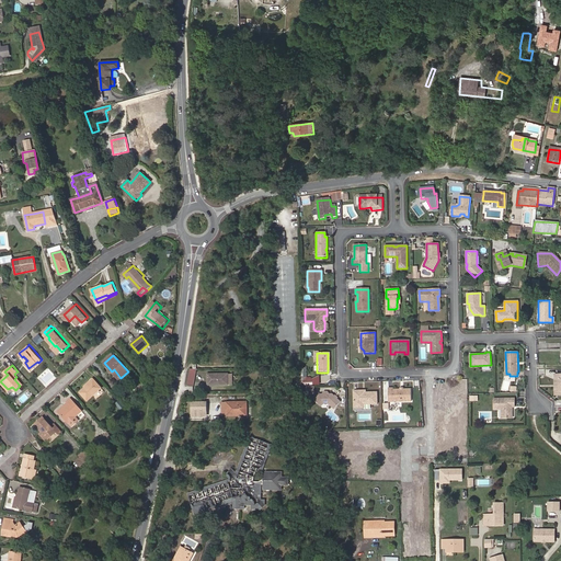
[(194,386),(197,369),(190,368),(187,385),(194,386)]
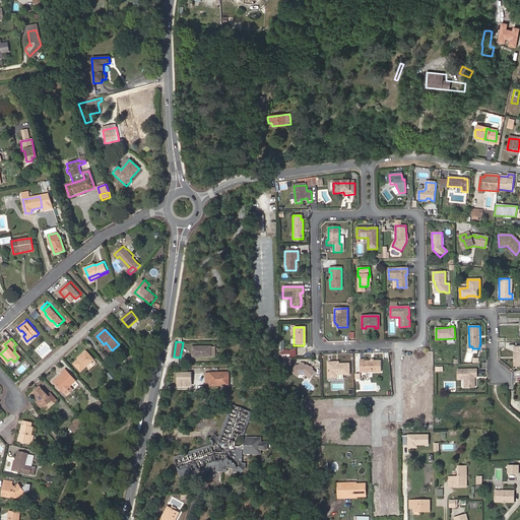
[(110,352),(112,350),(106,342),(104,344),(110,352)]
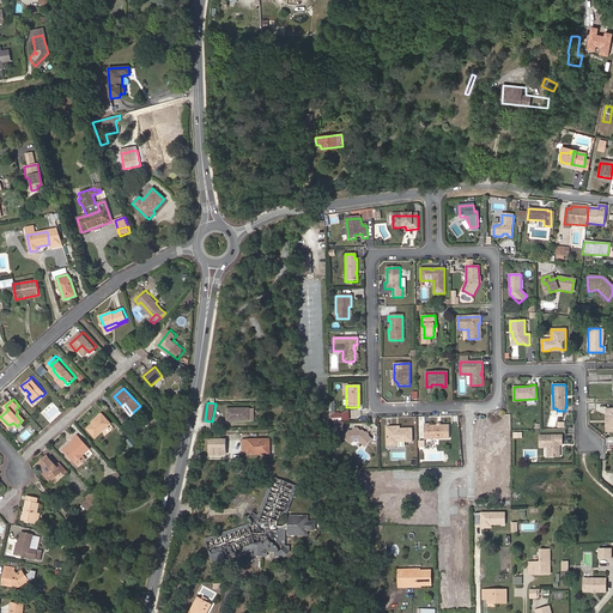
[(249,420),(249,408),(228,410),(228,422),(249,420)]
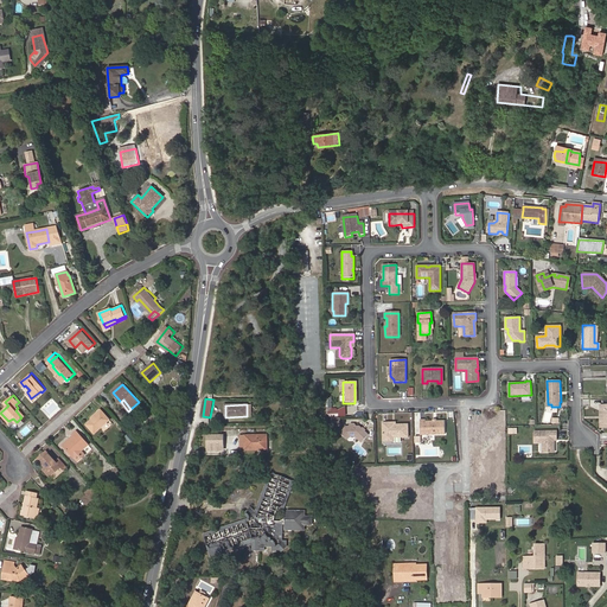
[(110,420),(102,409),(87,422),(96,433),(110,420)]
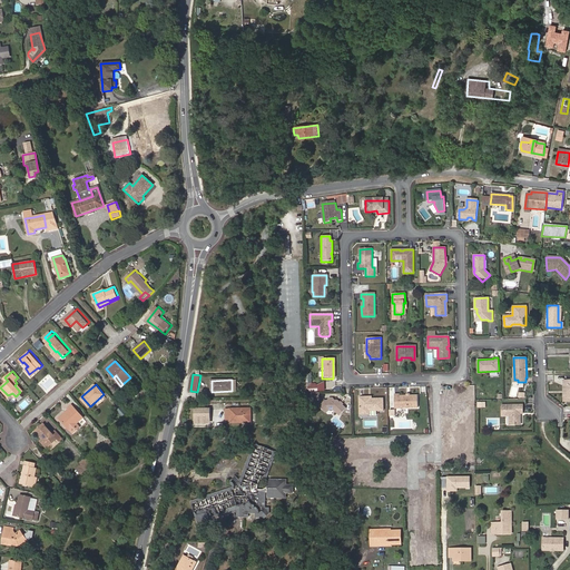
[(400,395),(394,395),(395,409),(419,408),(418,395),(410,396),(406,396),(400,396),(400,395)]
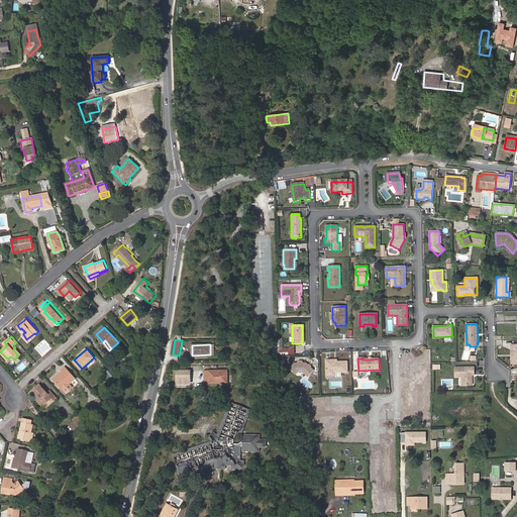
[(330,360),(325,360),(326,377),(332,377),(332,374),(335,374),(347,373),(347,362),(337,363),(330,363),(330,360)]
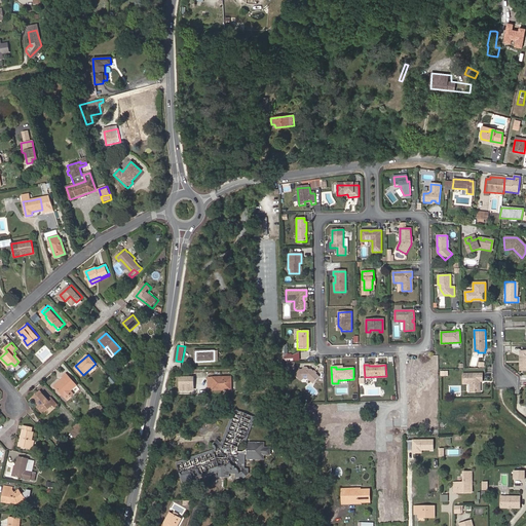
[(294,376),(299,381),(302,378),(308,378),(311,380),(310,381),(313,385),(320,378),(317,375),(318,374),(315,372),(314,372),(313,370),(310,369),(307,369),(303,369),(300,369),(295,371),(294,376)]
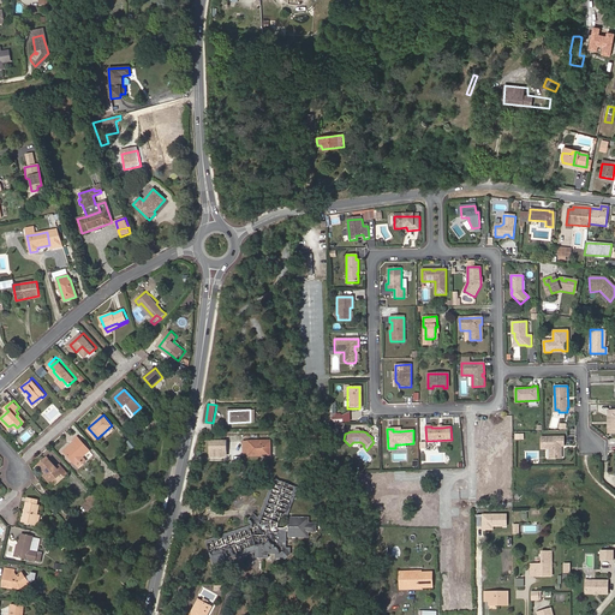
[(72,446),(65,452),(75,463),(76,463),(83,457),(83,455),(89,451),(78,436),(73,440),(75,441),(71,445),(72,446)]
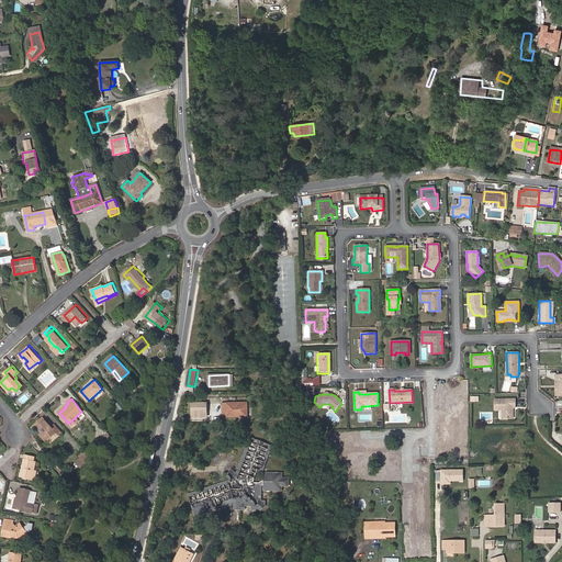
[(510,408),(512,408),(514,408),(514,400),(494,400),(494,411),(502,409),(502,419),(512,419),(512,411),(510,411),(510,408)]
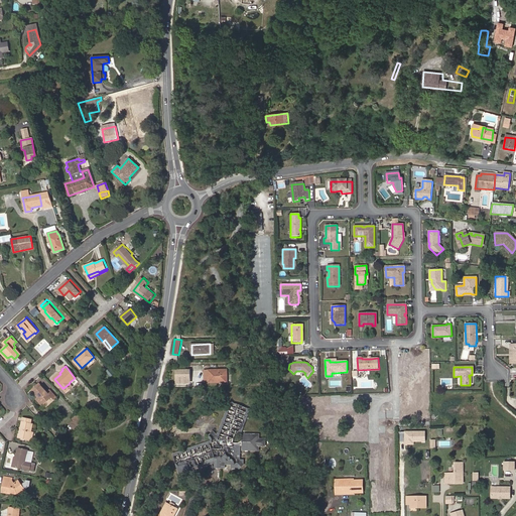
[(209,370),(209,381),(221,381),(221,383),(227,382),(227,370),(209,370)]
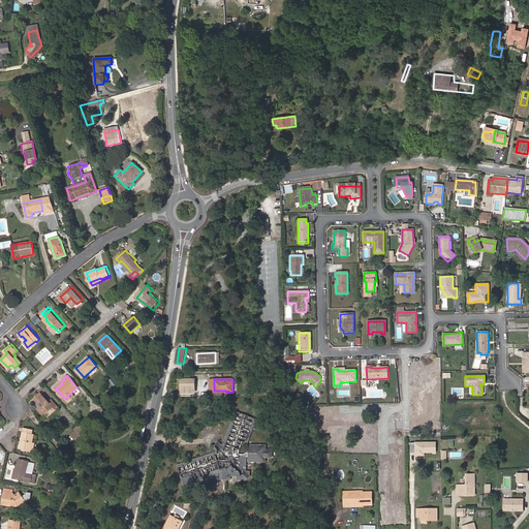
[(39,408),(44,413),(52,407),(55,409),(58,406),(52,399),(49,402),(40,392),(33,399),(39,406),(40,407),(39,408)]
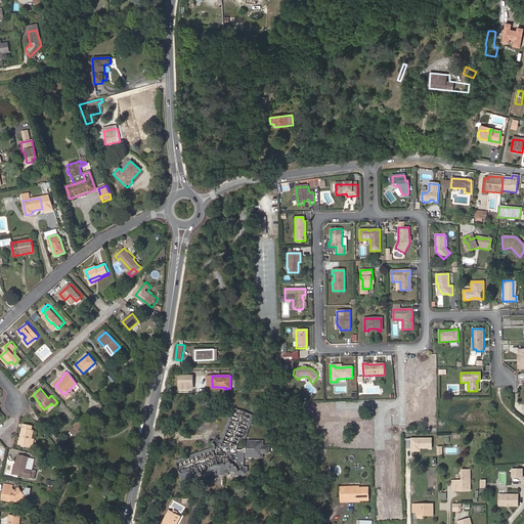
[(68,397),(74,392),(71,388),(71,389),(64,394),(68,397)]
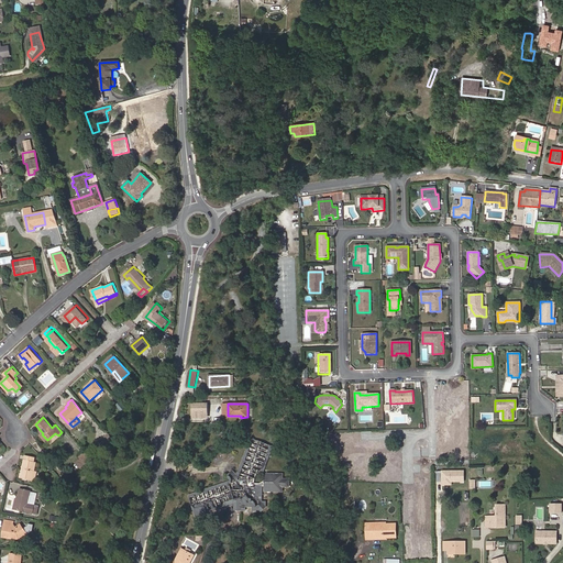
[(102,442),(106,445),(113,439),(109,433),(105,437),(107,439),(102,442)]
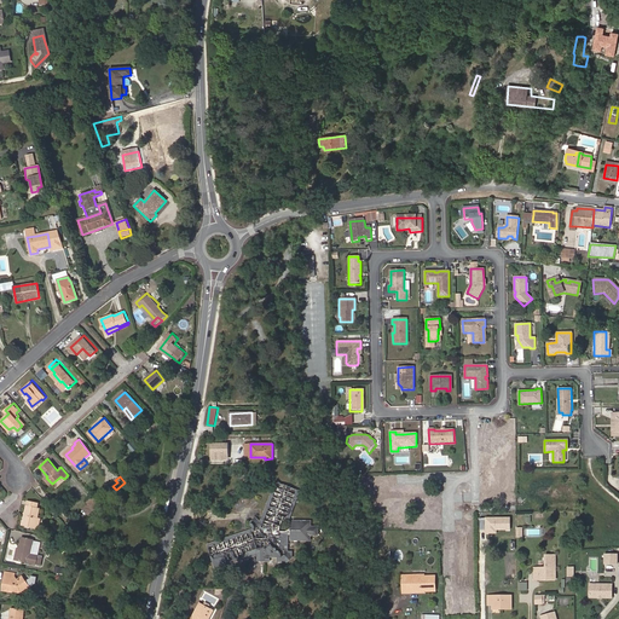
[(287,519),(298,490),(278,482),(261,526),(259,530),(256,530),(208,547),(215,567),(249,555),(249,557),(252,556),(255,555),(256,555),(258,555),(258,561),(268,561),(268,556),(278,556),(277,561),(288,561),(293,556),(293,551),(288,551),(288,534),(290,534),(290,539),(308,539),(308,533),(311,533),(313,533),(319,528),(313,524),(310,524),(307,524),(307,518),(294,518),(294,526),(291,526),(288,530),(281,530),(281,526),(284,518),(287,519)]
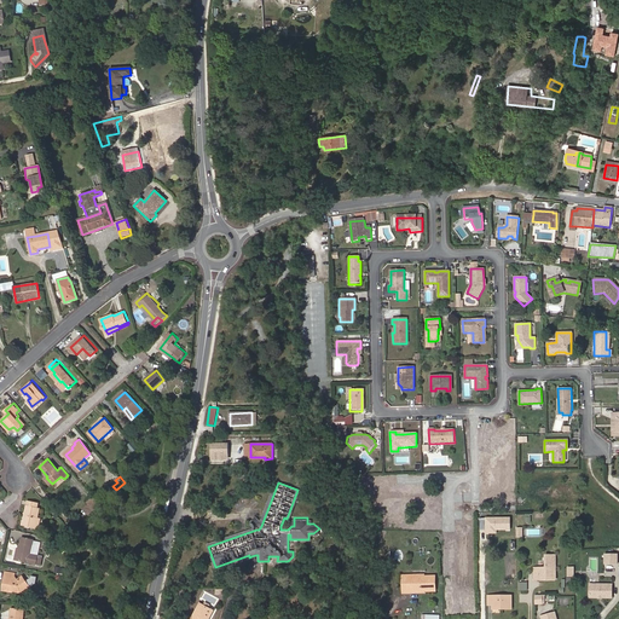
[(278,482),(277,482),(260,525),(261,526),(278,482)]
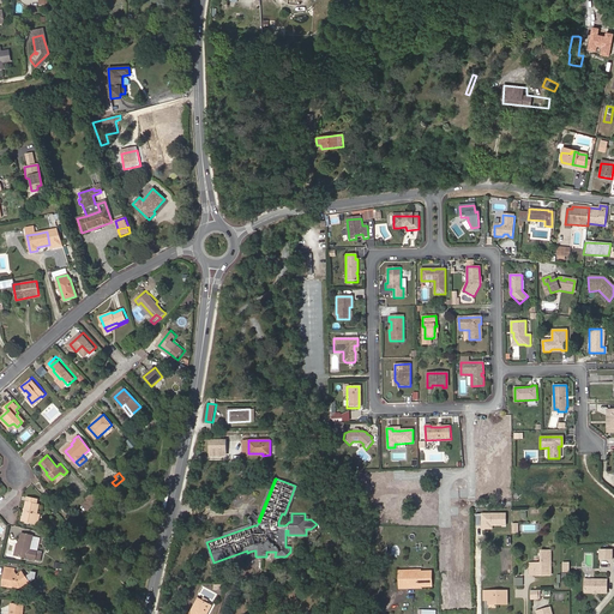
[(298,487),(295,486),(284,515),(287,515),(298,487)]
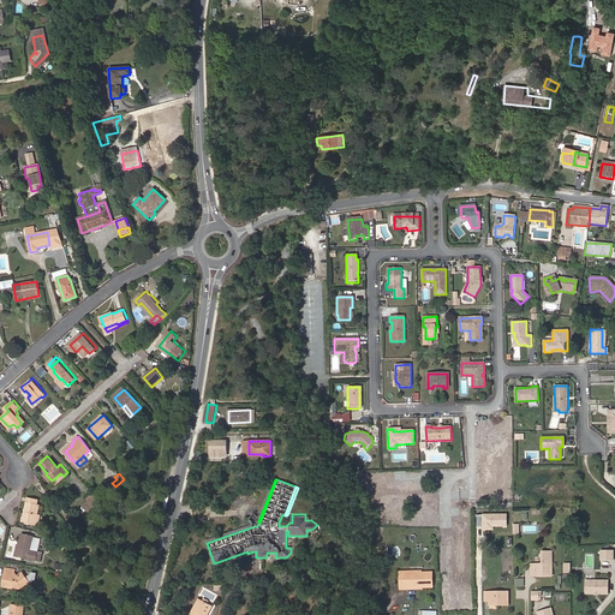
[(89,502),(93,507),(100,501),(94,493),(87,499),(89,502)]
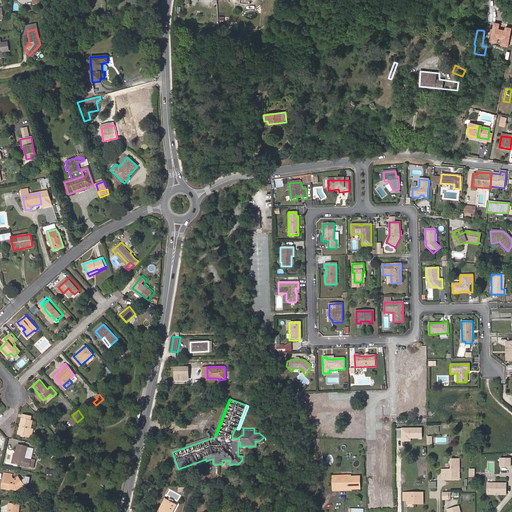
[(29,437),(31,428),(33,421),(23,419),(19,435),(29,437)]
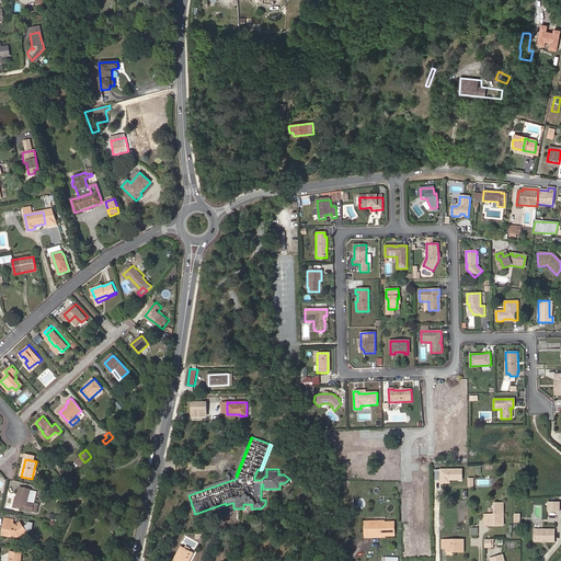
[(187,494),(189,495),(232,480),(231,479),(187,494)]
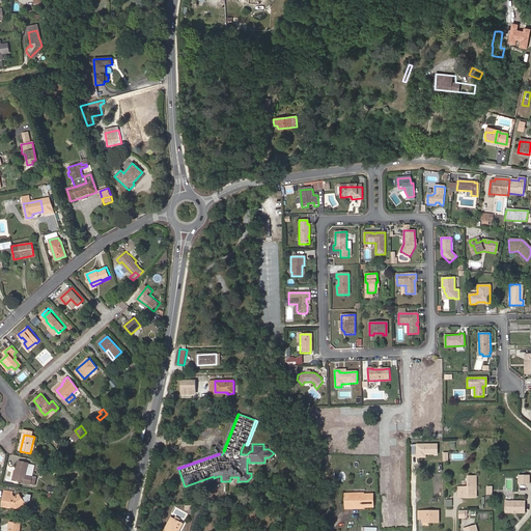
[(19,462),(17,472),(15,481),(31,484),(33,477),(32,477),(26,476),(29,464),(19,462)]
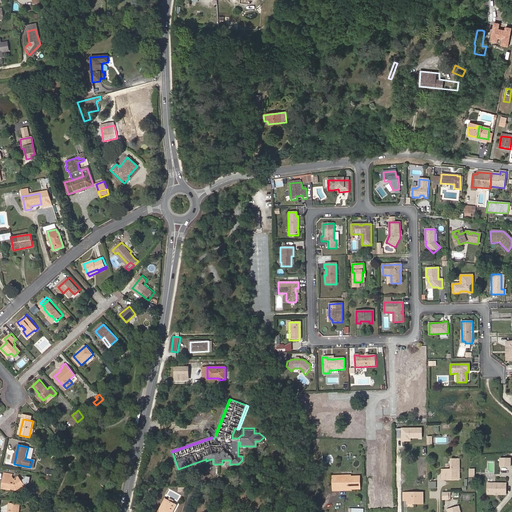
[(28,447),(25,459),(31,460),(34,448),(28,447)]
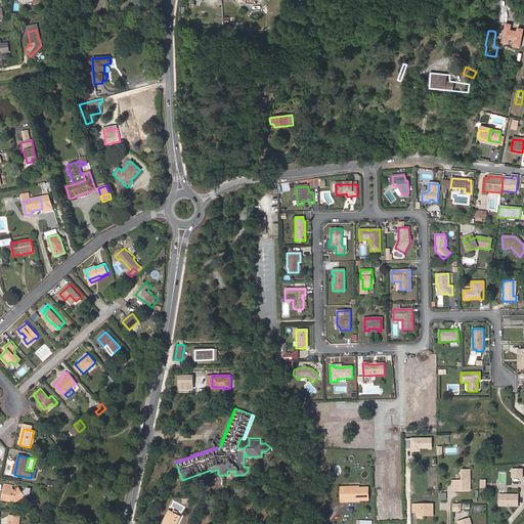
[(182,482),(211,472),(211,470),(182,480),(182,482)]
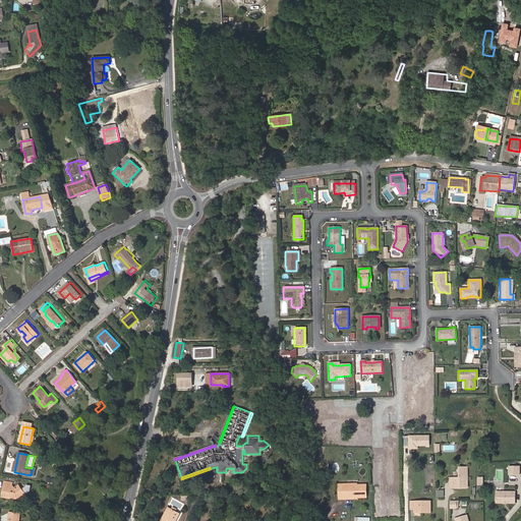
[(518,467),(508,467),(508,475),(518,475),(518,467)]
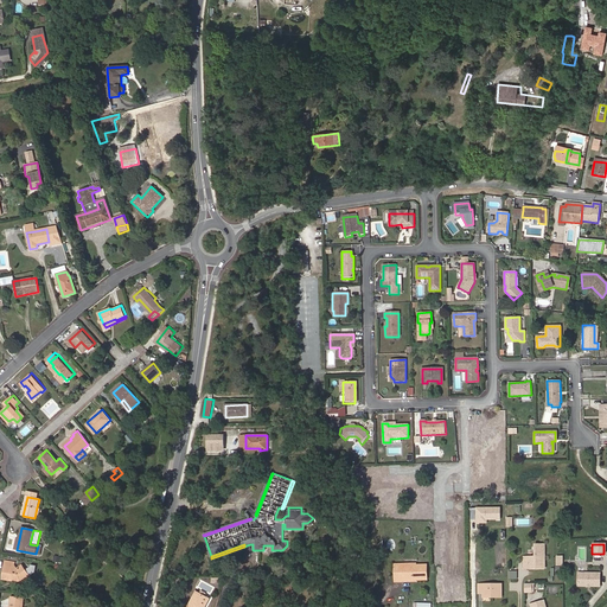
[(529,556),(529,568),(544,568),(544,556),(535,556),(529,556)]
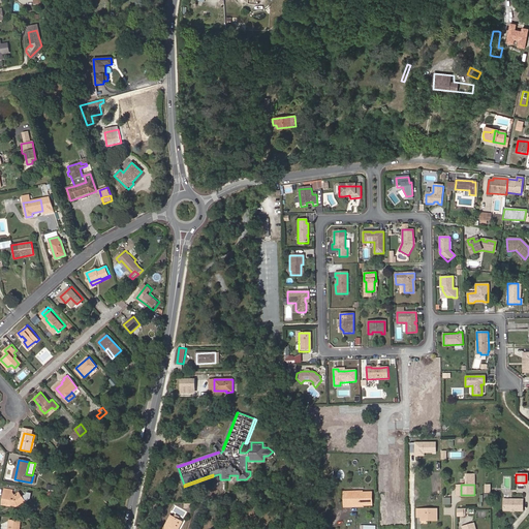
[(12,495),(4,494),(2,504),(13,506),(12,508),(18,508),(27,502),(20,492),(13,496),(12,494),(12,495)]
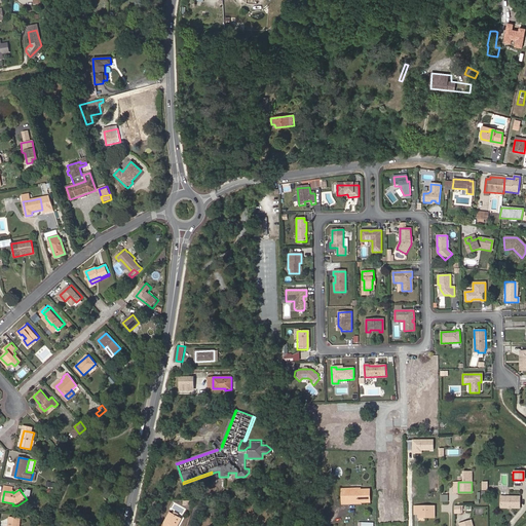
[(370,502),(370,489),(342,489),(342,502),(370,502)]
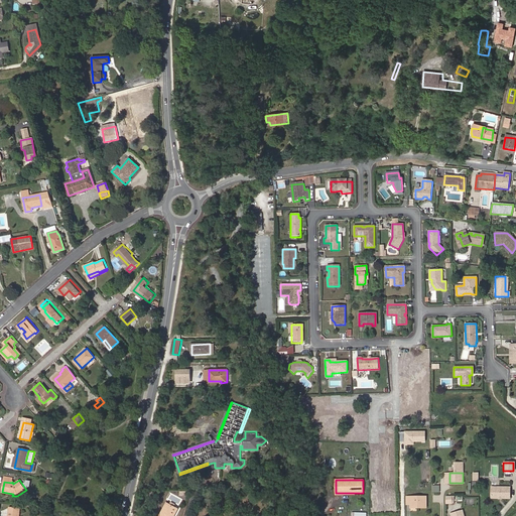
[(30,487),(31,482),(26,481),(26,482),(22,485),(26,490),(30,487)]
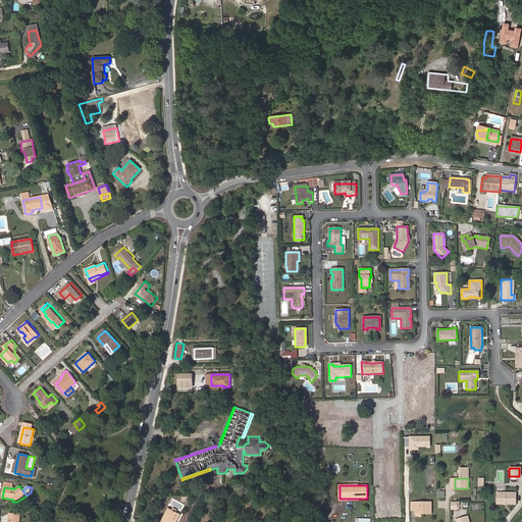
[(515,494),(496,496),(496,507),(516,506),(515,494)]
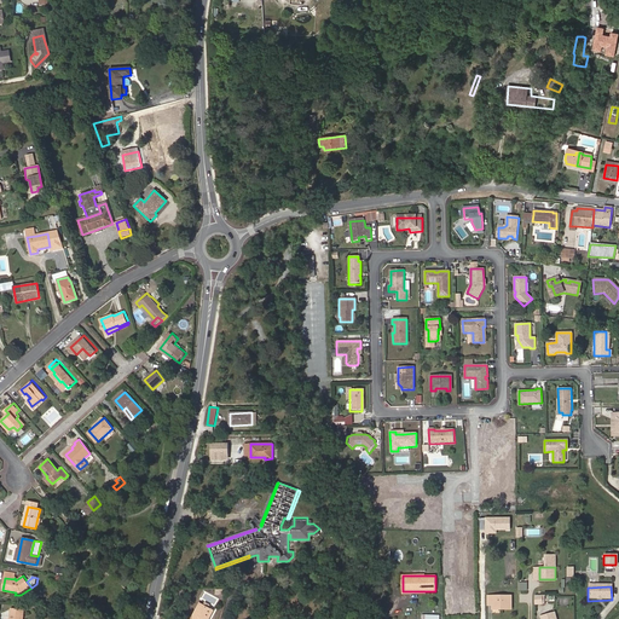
[(512,595),(492,595),(492,605),(492,609),(512,609),(512,595)]
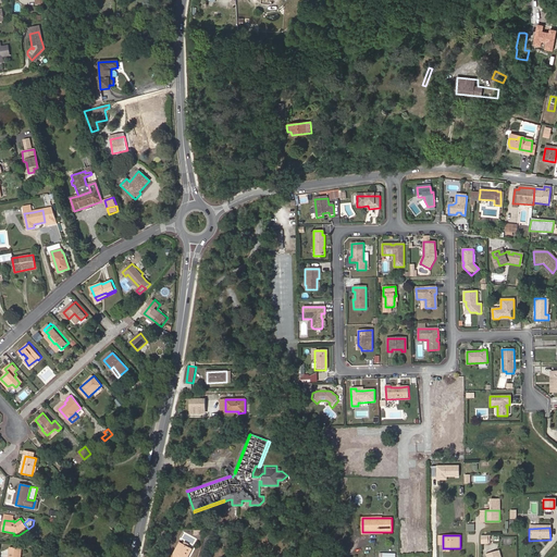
[(183,556),(182,556),(187,546),(186,546),(181,544),(180,543),(172,556),(183,556)]
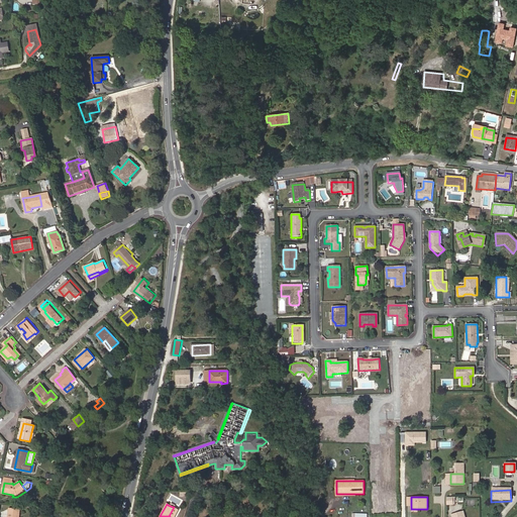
[(169,516),(170,516),(174,516),(178,510),(174,507),(169,516)]
